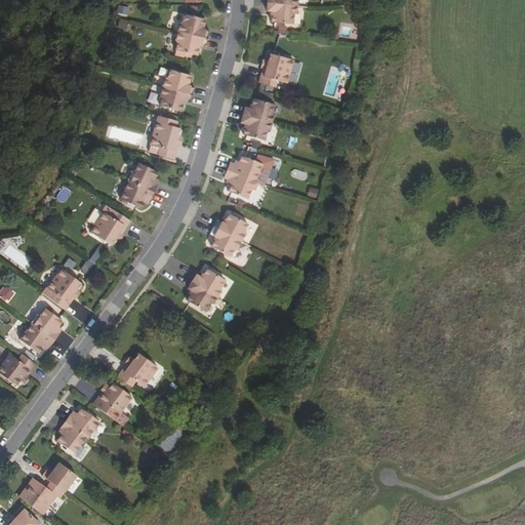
[(271,22),(292,25),(293,14),(295,14),(296,6),(296,0),(267,0),(268,3),(267,11),(270,11),(270,16),(271,16),(271,22)]
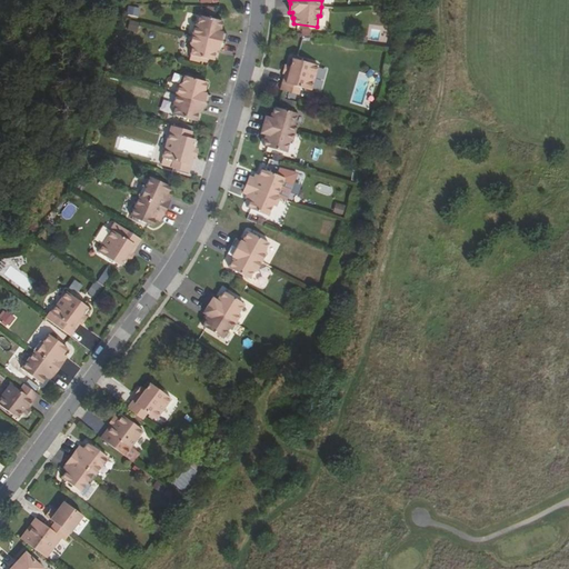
[(188,42),(190,47),(188,59),(198,61),(199,57),(212,60),(213,52),(212,51),(213,49),(222,51),(227,35),(218,32),(218,29),(220,29),(222,21),(199,16),(197,22),(192,25),(188,42)]
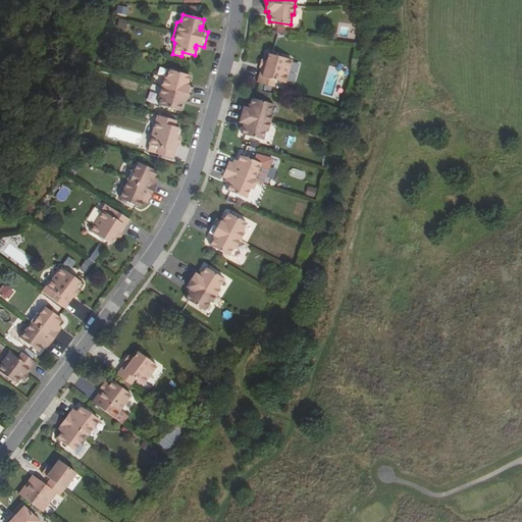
[(256,83),(272,88),(274,82),(284,85),(291,61),(267,54),(265,61),(263,68),(260,67),(256,83)]
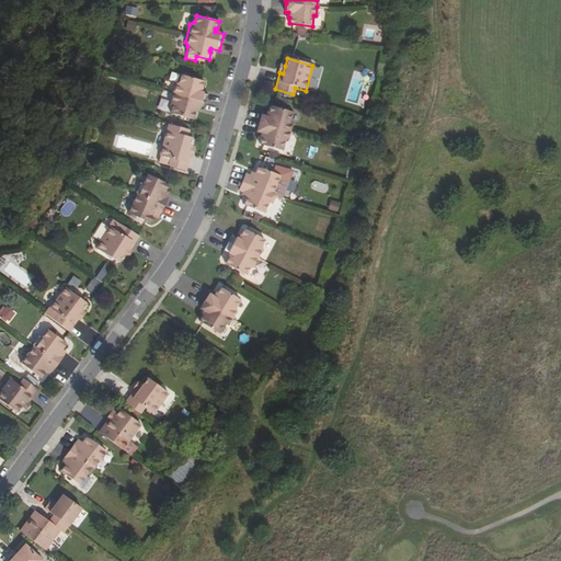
[(316,90),(323,68),(315,65),(307,87),(316,90)]
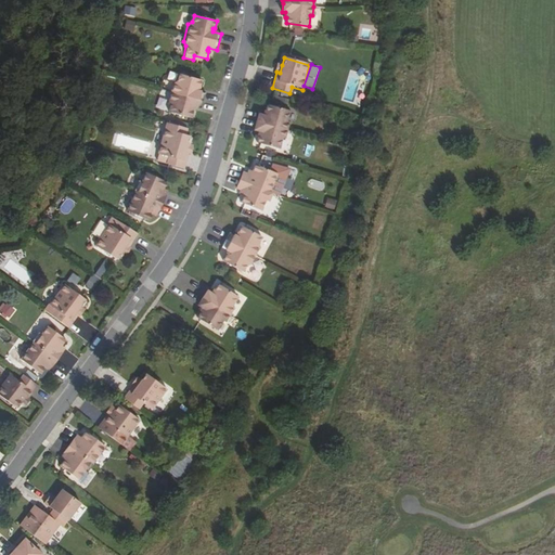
[(168,112),(190,118),(192,110),(191,110),(192,106),(201,108),(202,101),(204,93),(196,90),(196,87),(198,88),(201,80),(178,74),(176,81),(172,84),(170,92),(168,101),(170,104),(168,112)]
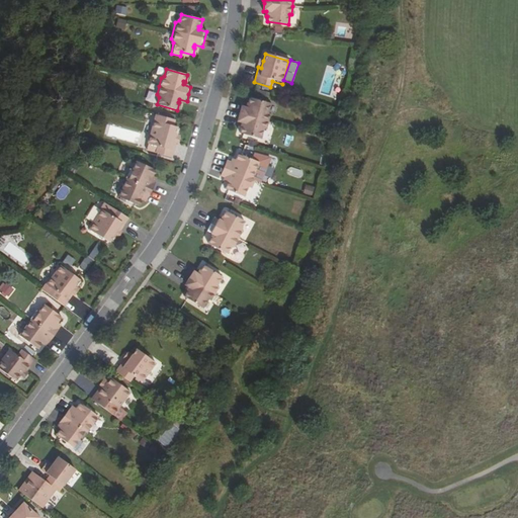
[(240,134),(259,139),(262,130),(265,130),(267,121),(269,114),(267,114),(269,103),(249,98),(248,104),(246,104),(245,107),(241,107),(239,113),(237,121),(241,122),(240,127),(241,127),(240,134)]
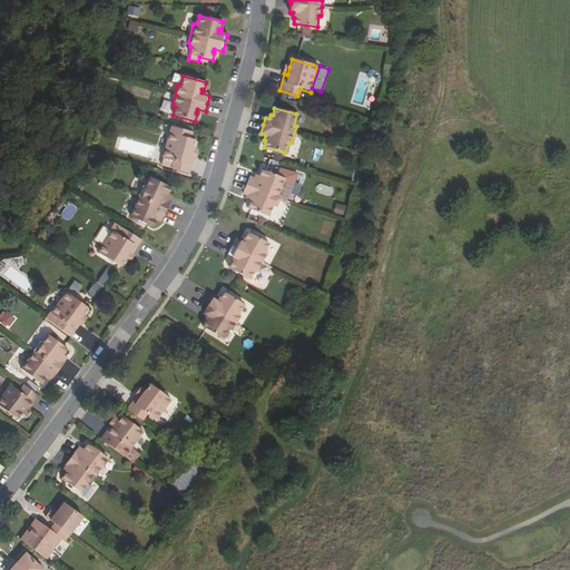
[(161,165),(189,173),(194,157),(192,156),(194,149),(196,140),(192,138),(193,133),(172,126),(170,133),(161,165)]
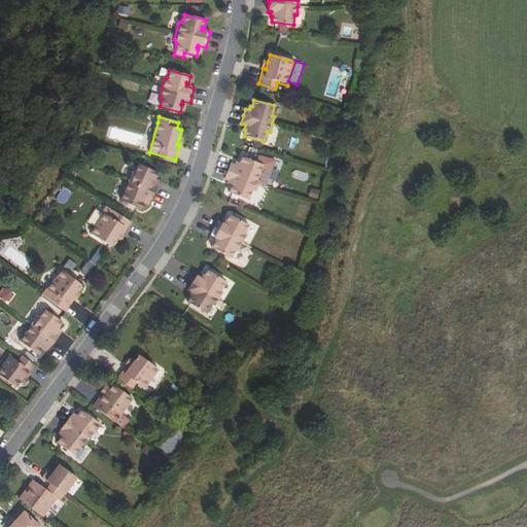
[(229,192),(247,201),(251,190),(254,191),(257,183),(254,182),(261,165),(265,157),(248,153),(246,159),(242,156),(239,164),(238,167),(234,166),(231,165),(227,171),(223,179),(229,181),(232,182),(230,186),(231,186),(229,192)]
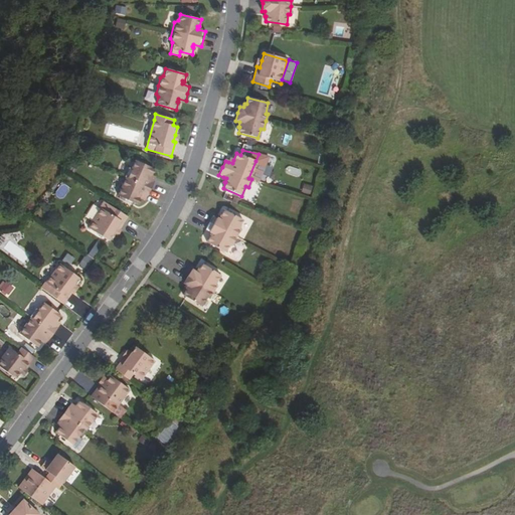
[(126,177),(118,195),(138,204),(141,199),(142,199),(144,194),(147,196),(150,188),(154,182),(151,180),(153,175),(152,175),(155,169),(136,160),(132,169),(129,168),(125,176),(126,177)]
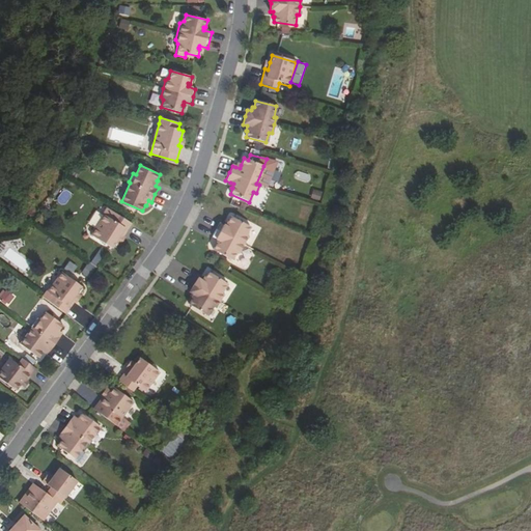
[(319,200),(322,191),(312,189),(310,198),(319,200)]
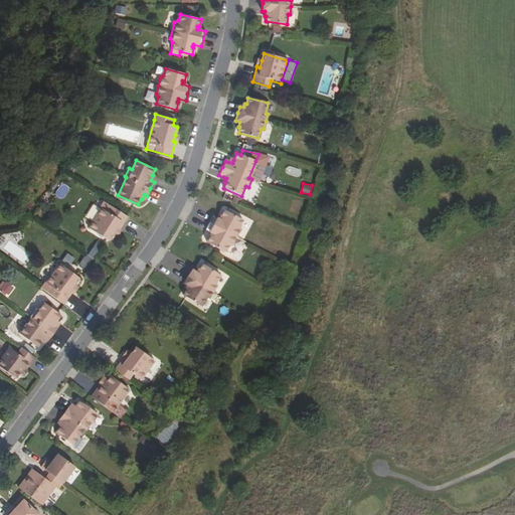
[(90,229),(110,241),(114,234),(117,228),(119,230),(127,216),(104,203),(90,229)]
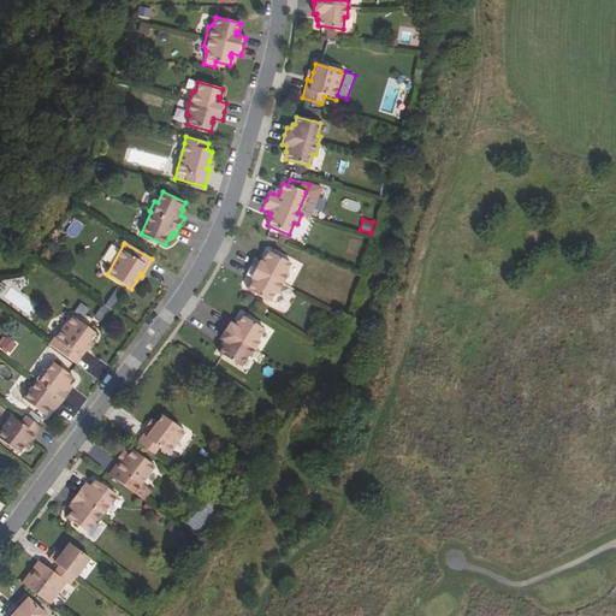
[(247,290),(270,302),(273,294),(277,292),(282,284),(286,274),(285,271),(289,264),(267,252),(262,260),(265,260),(262,264),(254,259),(250,267),(246,276),(254,280),(253,283),(250,283),(247,290)]
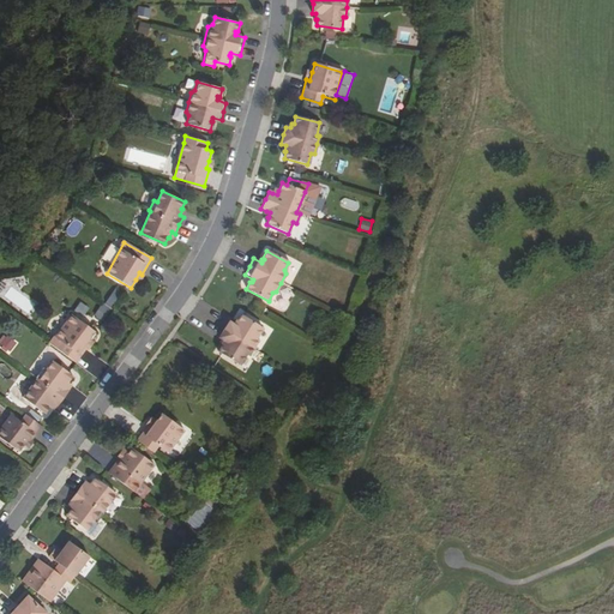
[(107,295),(95,317),(102,320),(114,299),(107,295)]
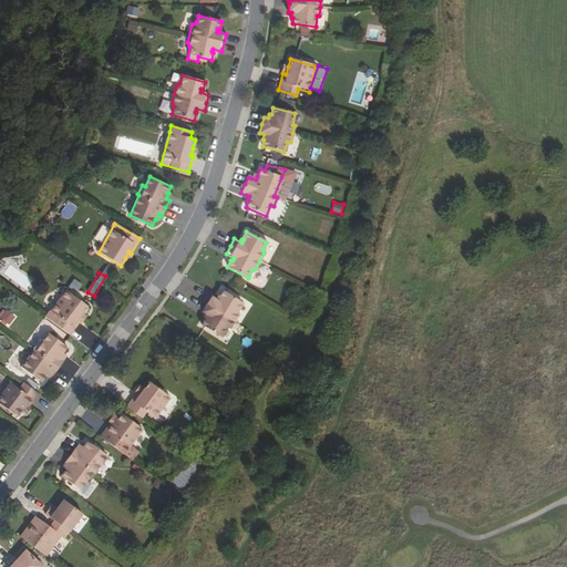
[(81,321),(79,319),(82,313),(89,306),(66,290),(47,318),(70,334),(81,321)]
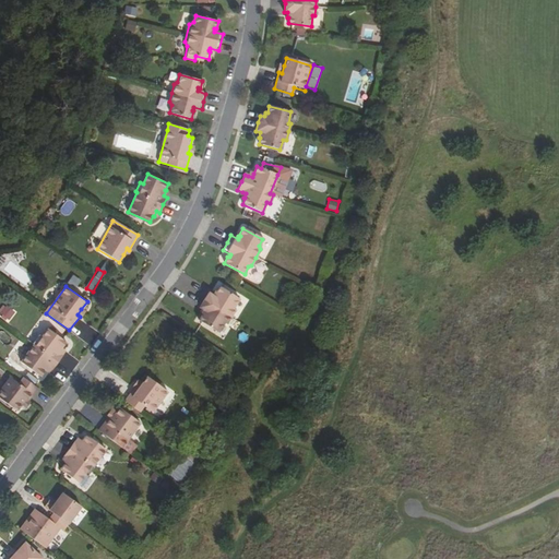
[(204,299),(232,317),(236,310),(234,308),(240,298),(221,286),(216,292),(215,292),(213,295),(209,293),(204,299)]
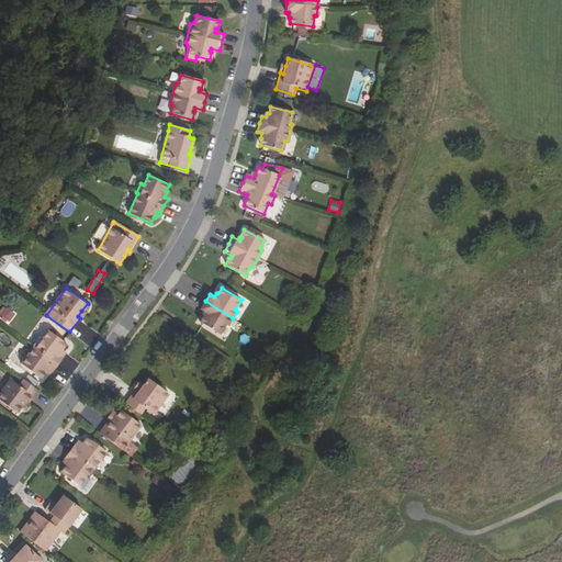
[(201,308),(204,311),(202,315),(203,315),(199,322),(220,334),(226,324),(228,326),(233,318),(205,301),(201,308)]
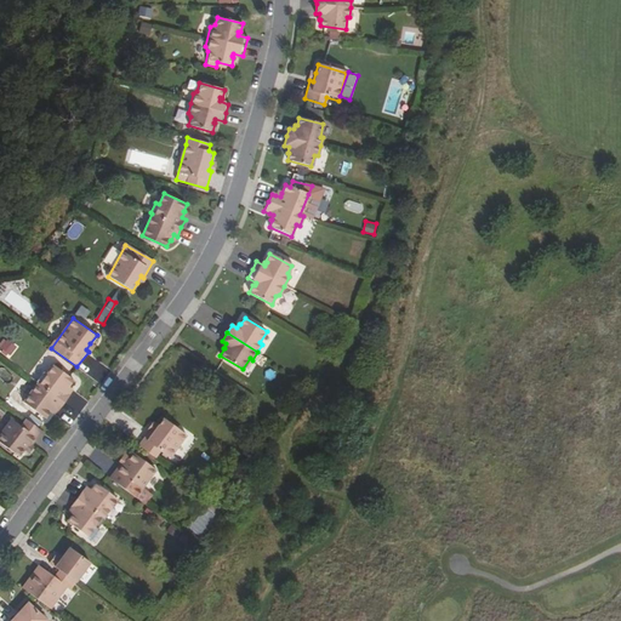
[(3,339),(0,342),(0,352),(11,358),(17,345),(3,339)]
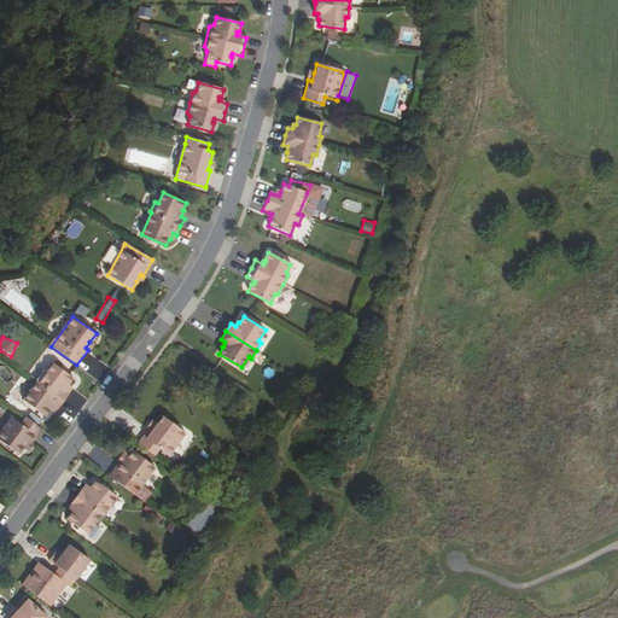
[(36,380),(38,383),(64,401),(70,394),(66,391),(70,386),(69,385),(74,379),(53,363),(46,373),(44,371),(36,380)]
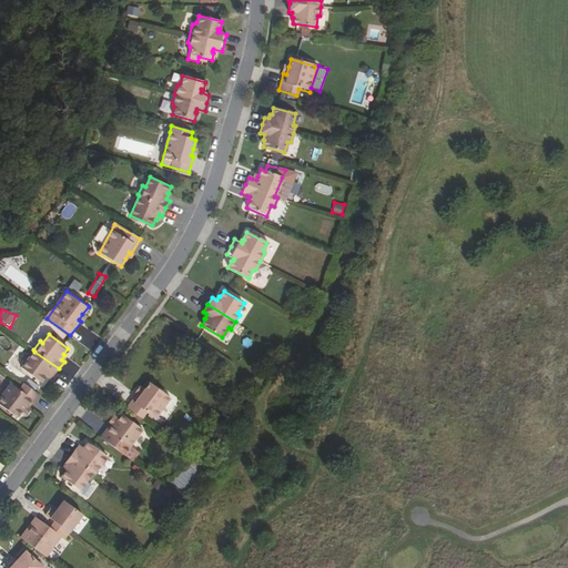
[(59,368),(34,352),(22,368),(41,383),(46,377),(47,377),(50,373),(53,375),(59,368)]
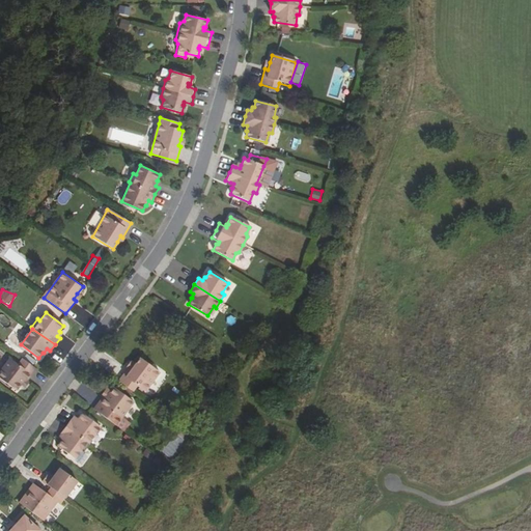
[(135,364),(131,369),(129,368),(118,381),(133,391),(137,386),(145,392),(160,372),(140,357),(135,364)]
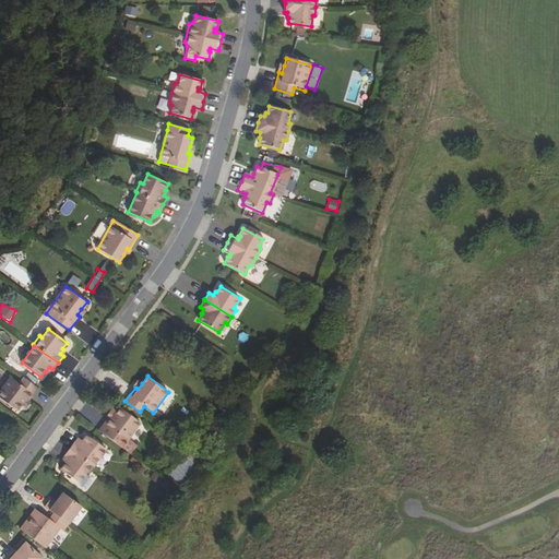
[(0,396),(18,411),(22,404),(25,400),(28,402),(38,388),(24,377),(20,383),(10,377),(0,390),(0,396)]
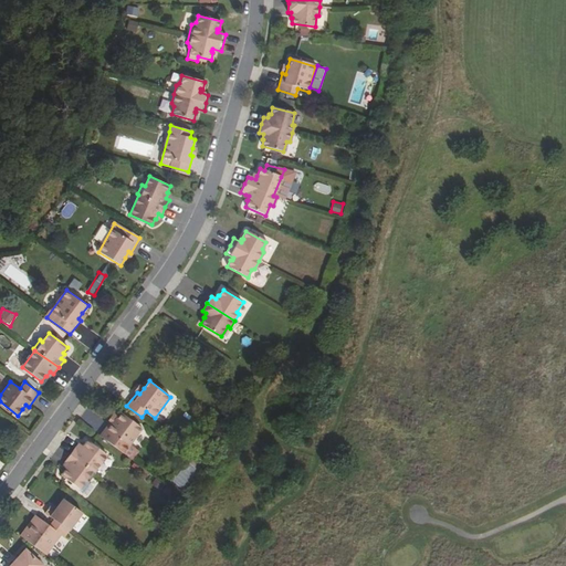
[(137,392),(139,394),(144,388),(139,385),(135,390),(137,392)]
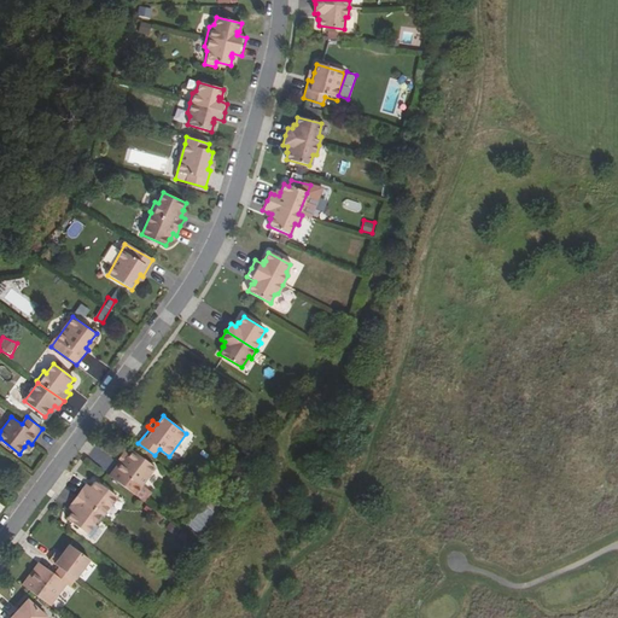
[(127,459),(124,464),(121,461),(110,476),(126,488),(132,482),(140,489),(156,468),(133,450),(127,459)]
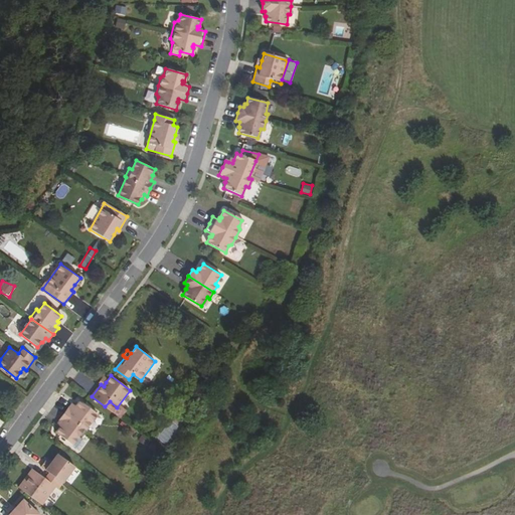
[(74,404),(71,409),(68,407),(64,413),(86,430),(98,413),(79,400),(75,405),(74,404)]
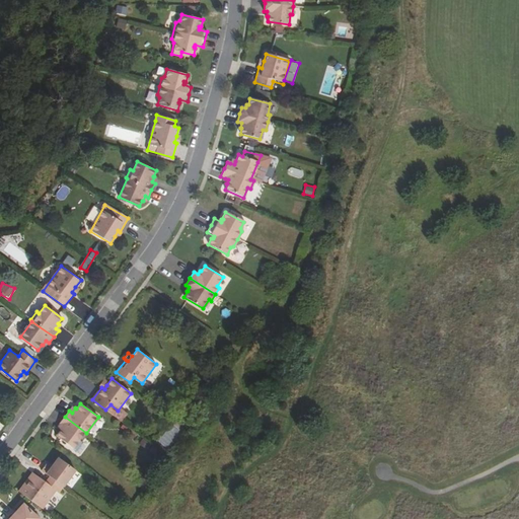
[(86,433),(65,417),(60,424),(62,425),(60,429),(61,430),(57,436),(74,448),(79,440),(81,442),(87,434),(86,433)]
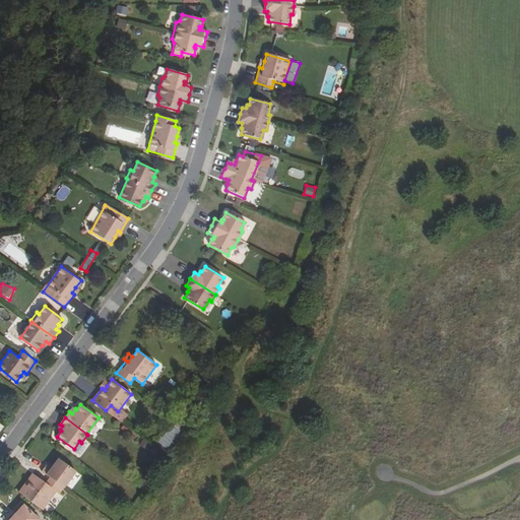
[(169,451),(182,434),(172,426),(157,443),(169,451)]
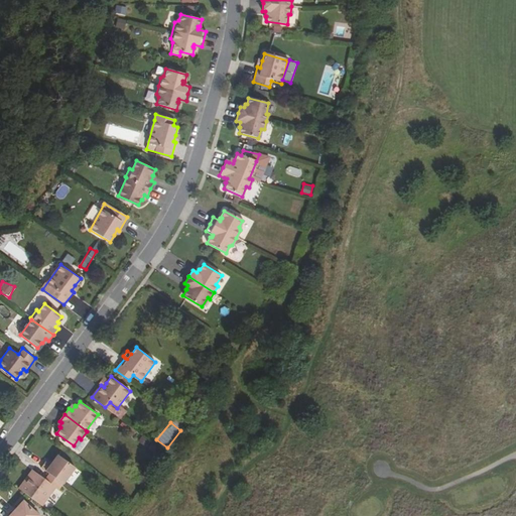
[(50,475),(63,484),(76,469),(58,457),(51,466),(46,463),(42,469),(50,475)]
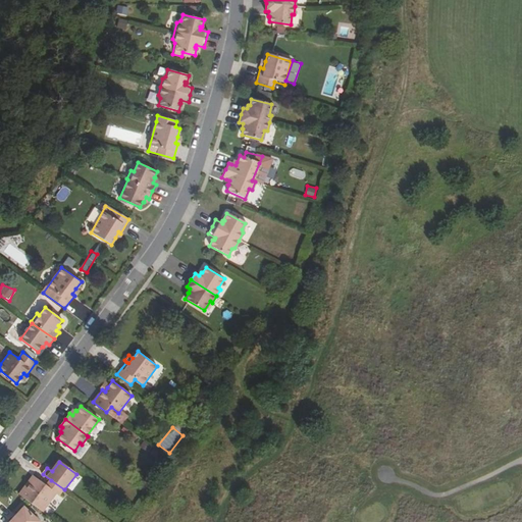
[(42,482),(46,476),(36,470),(33,475),(42,482)]
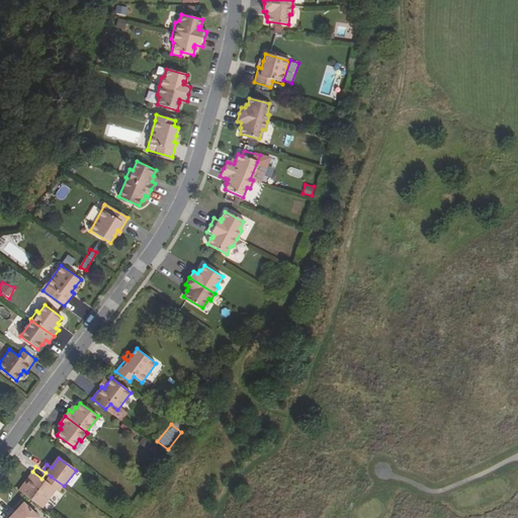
[(57,490),(60,493),(64,486),(51,477),(46,483),(45,485),(41,483),(44,481),(33,472),(20,491),(44,508),(57,490)]
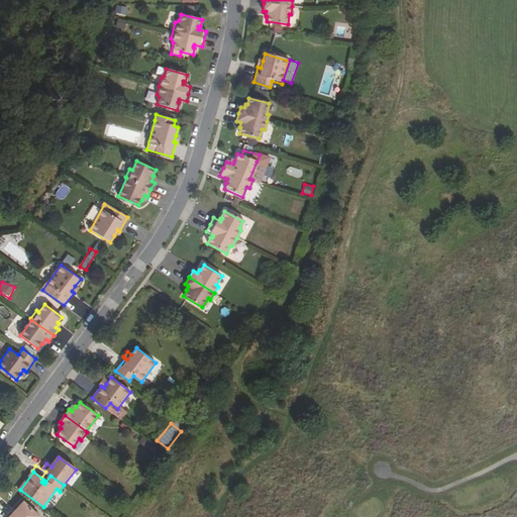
[(38,516),(24,504),(11,516),(38,516)]
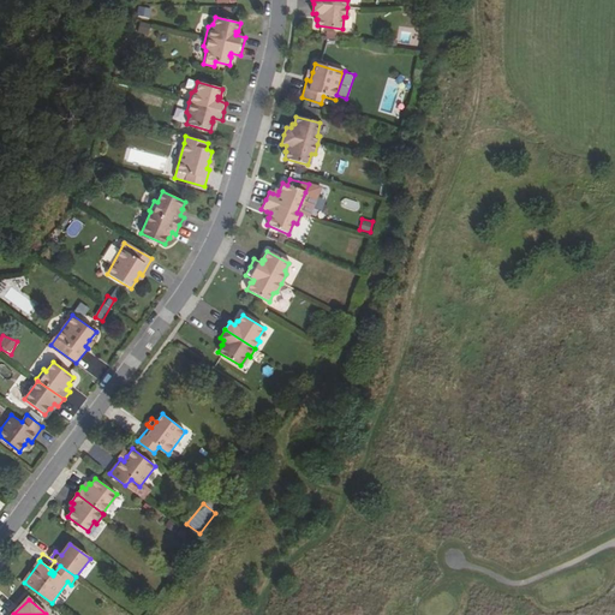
All buildings are outlined.
